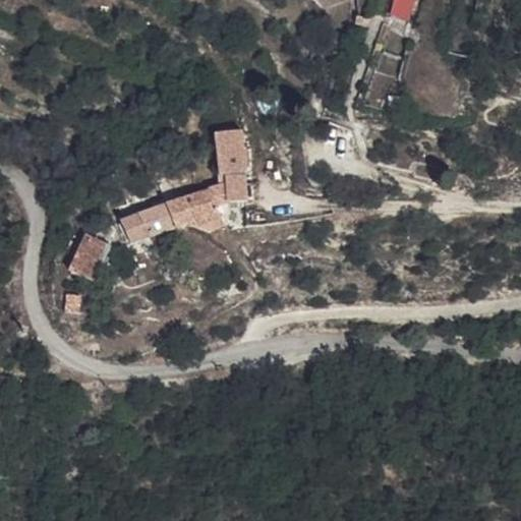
[(392,0),(388,14),(410,21),(416,0),(392,0)]
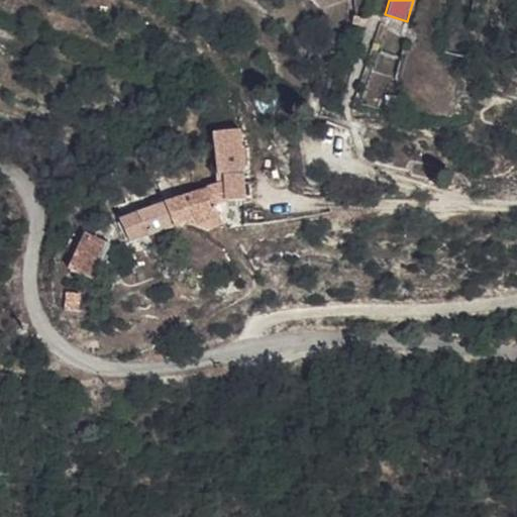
[(215,187),(206,190),(210,208),(222,201),(239,204),(242,177),(244,177),(247,157),(245,156),(247,137),(222,133),(215,187)]
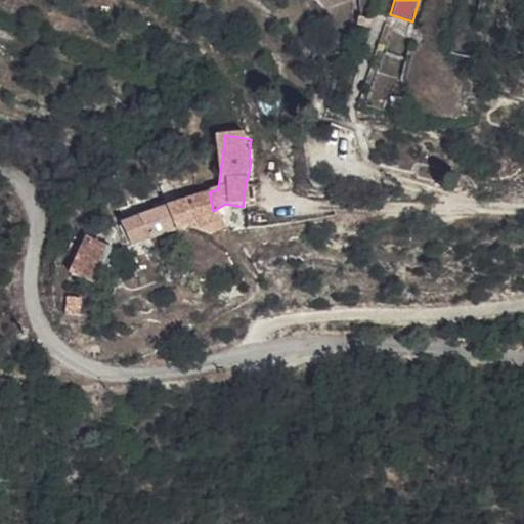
[(213,211),(209,192),(176,202),(182,228),(206,242),(219,236),(213,211)]
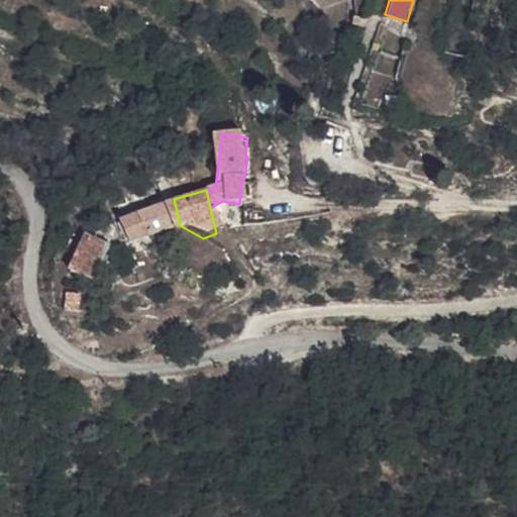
[(174,199),(114,215),(121,238),(180,225),(174,199)]
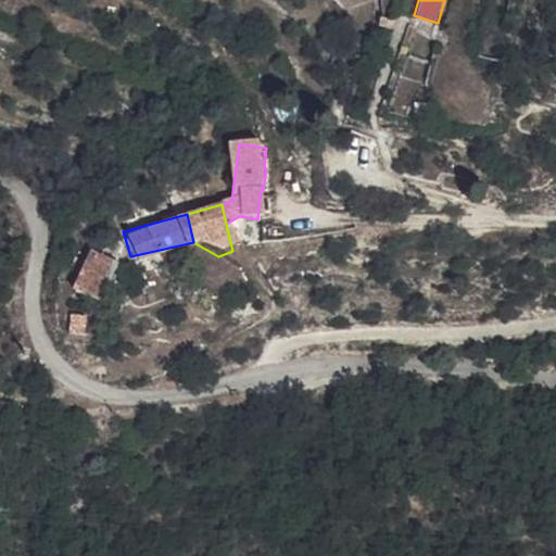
[(114,258),(89,248),(73,288),(99,295),(114,258)]
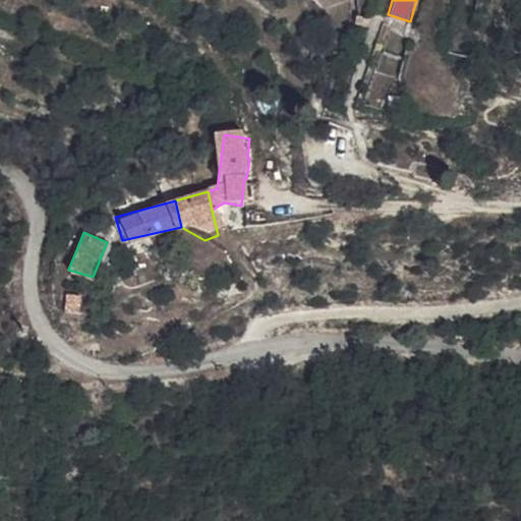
[(80,291),(65,289),(64,307),(78,308),(80,291)]
